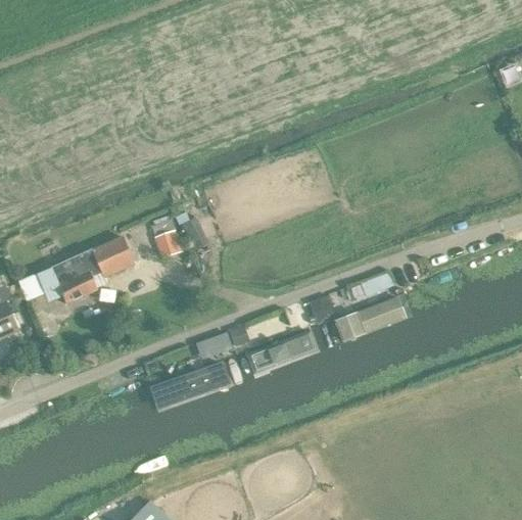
[(155,237),(162,256),(182,249),(175,231),(155,237)]
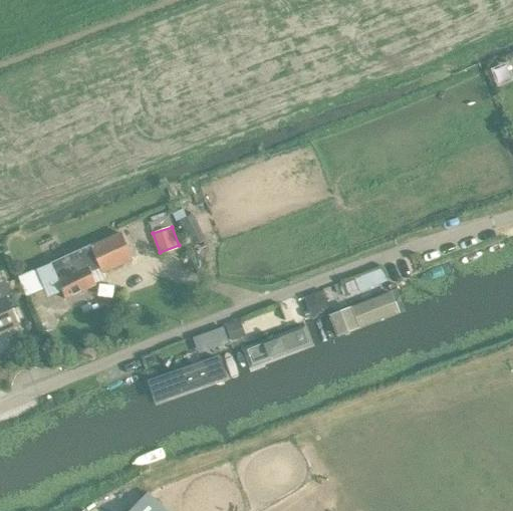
[(77,250),(18,275),(27,295),(44,287),(40,279),(55,273),(60,286),(64,295),(95,282),(91,271),(99,267),(101,271),(134,257),(121,231),(77,250)]
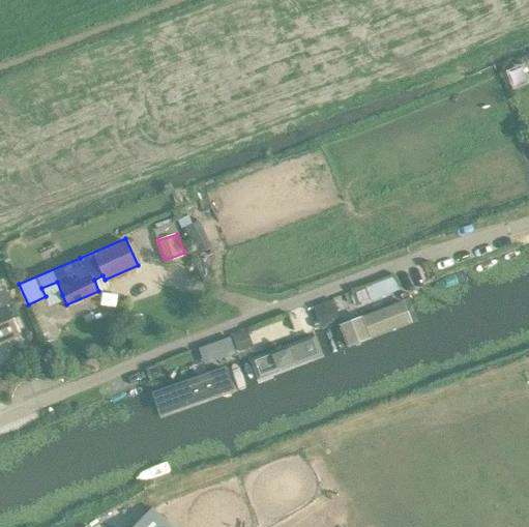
[(340,316),(333,297),(314,304),(320,322),(340,316)]
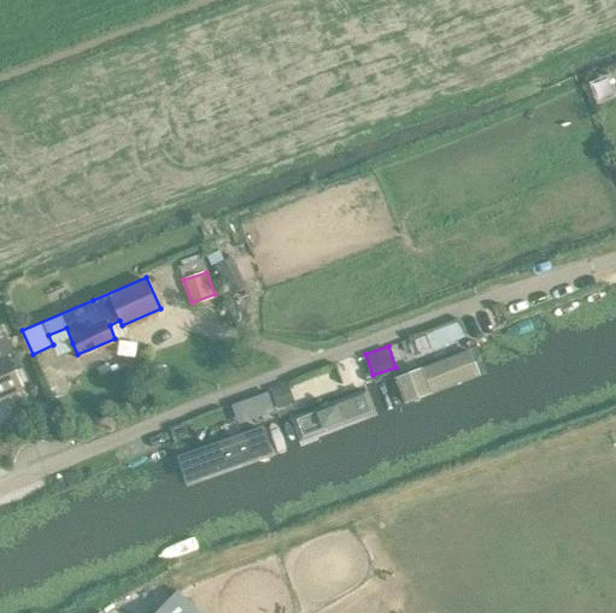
[(469,349),(392,377),(403,406),(480,378),(469,349)]
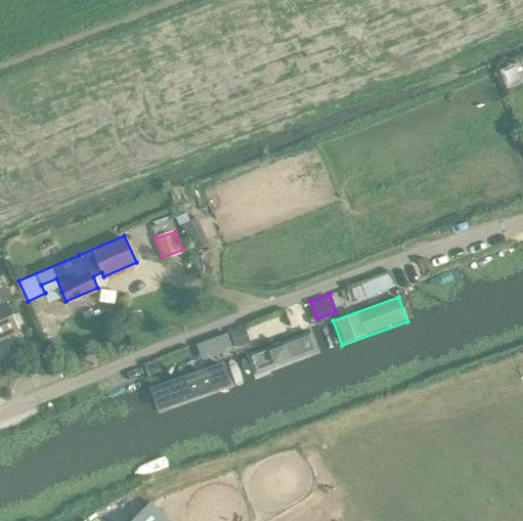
[(0,339),(19,330),(5,299),(0,301),(0,339)]
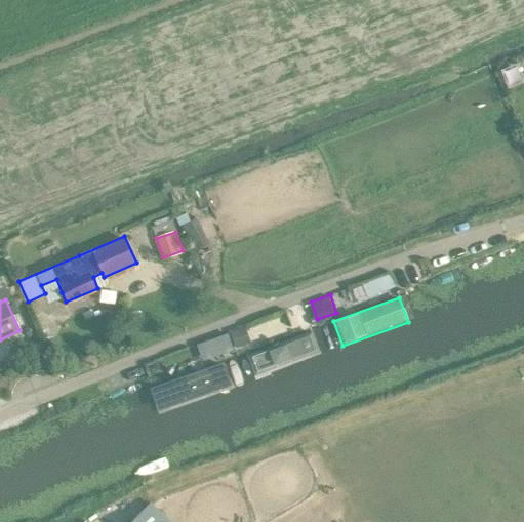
[(215,334),(223,354),(235,350),(228,330),(215,334)]
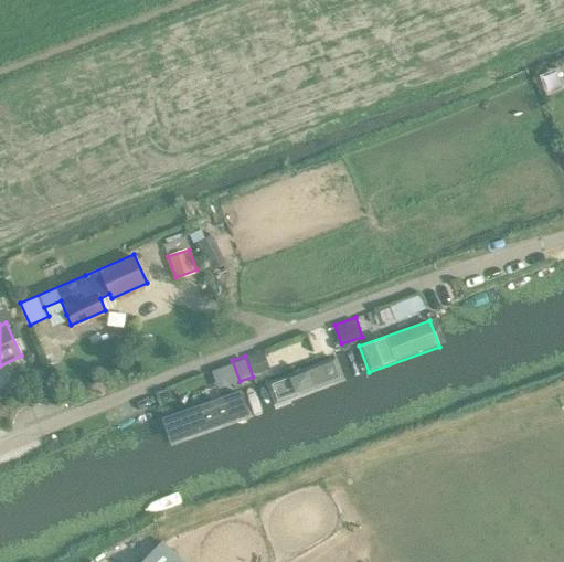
[(337,356),(264,382),(273,406),(346,380),(337,356)]
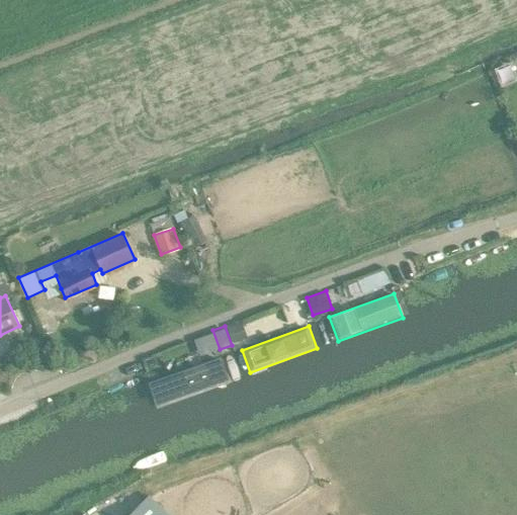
[(223,356),(156,378),(162,397),(229,373),(223,356)]
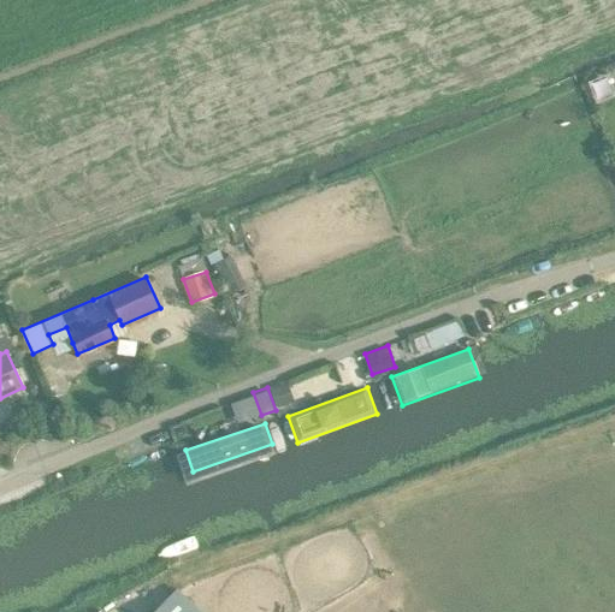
[(200,611),(175,588),(151,611),(200,611)]
